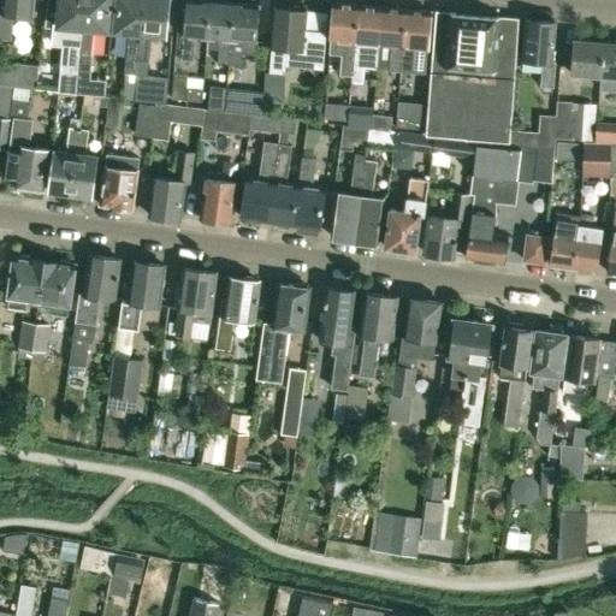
[(33,0),(4,0),(3,12),(0,11),(0,37),(11,39),(12,13),(33,15),(33,0)]
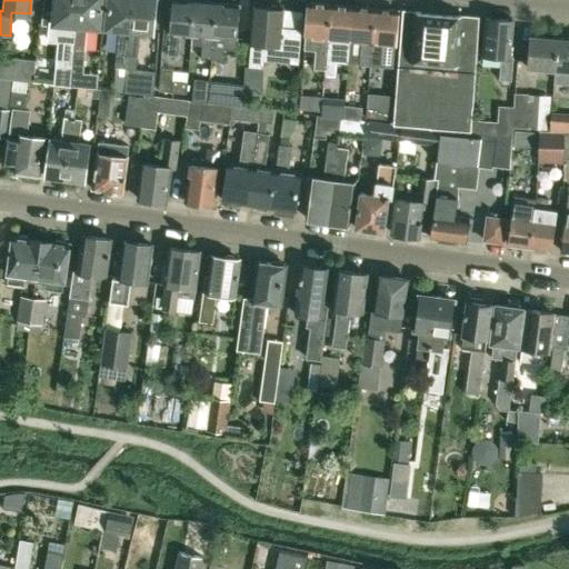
[(78,0),(55,0),(53,23),(65,25),(62,60),(53,59),(52,83),(70,86),(73,55),(78,0)]
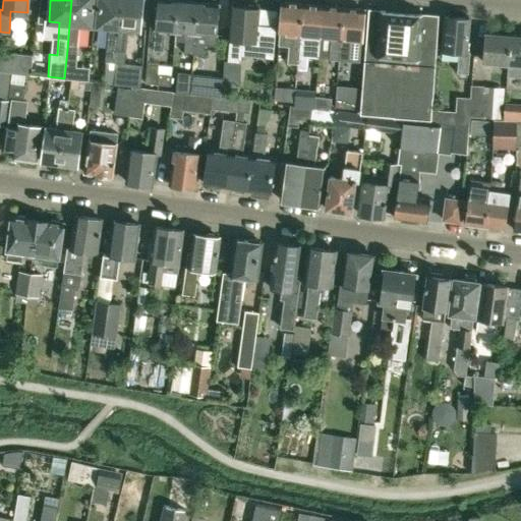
[(75,80),(77,47),(79,23),(92,25),(93,0),(71,0),(67,50),(64,78),(75,80)]
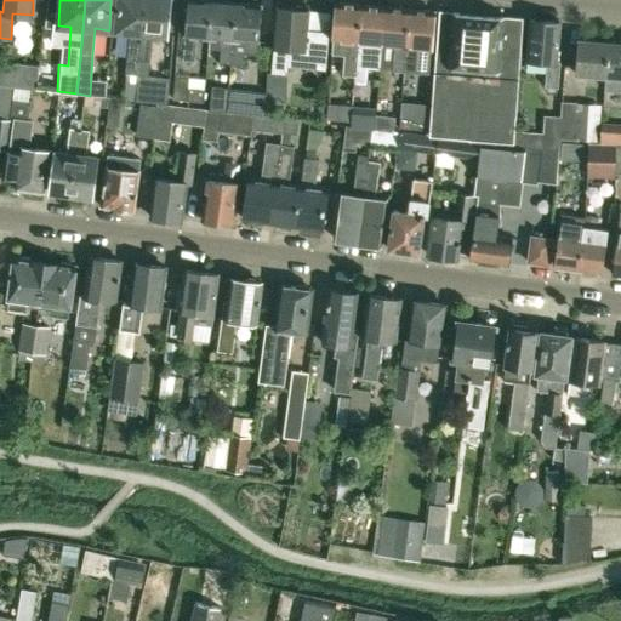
[(138,60),(143,0),(118,0),(115,30),(129,32),(126,75),(137,77),(138,60)]
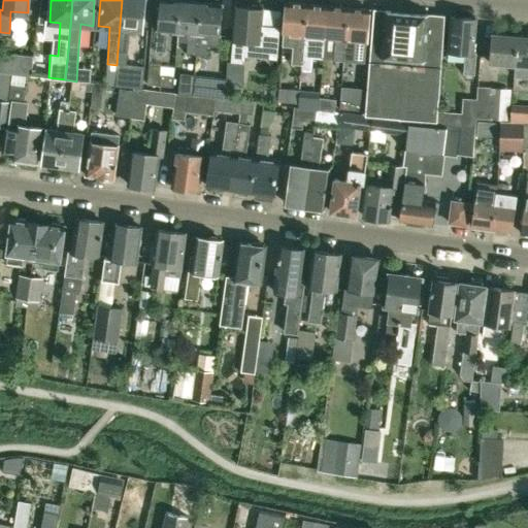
[(126,65),(127,52),(130,29),(142,30),(143,0),(122,0),(118,51),(117,65),(126,65)]
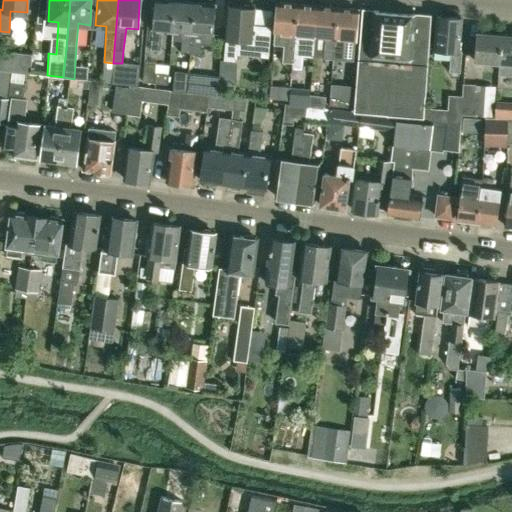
[(172,30),(175,1),(169,0),(154,0),(150,49),(160,50),(162,29),(172,30)]
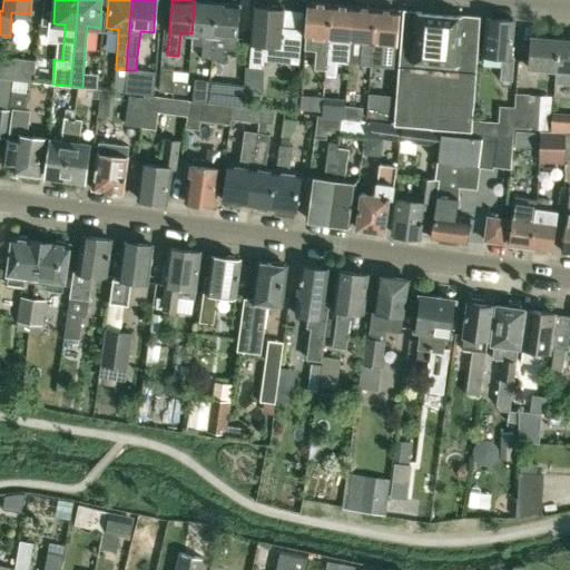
[(212,59),(216,2),(195,1),(192,33),(204,35),(202,58),(212,59)]
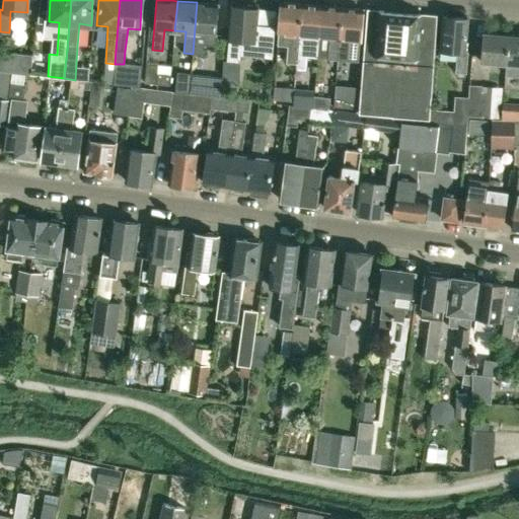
[(214,45),(215,34),(218,4),(197,2),(193,54),(203,55),(204,44),(214,45)]
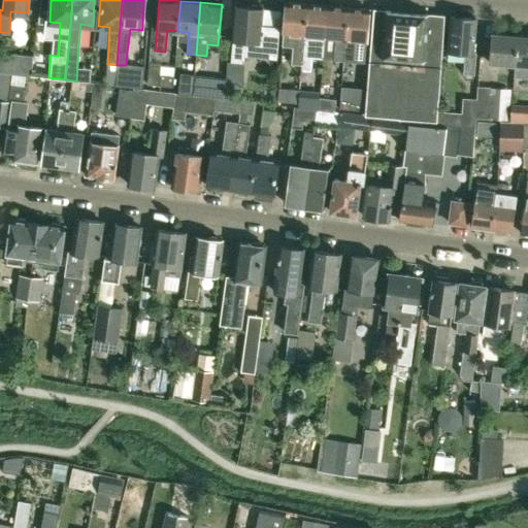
[(303,51),(307,4),(287,2),(283,46),(294,47),(293,64),(302,65),(303,51)]
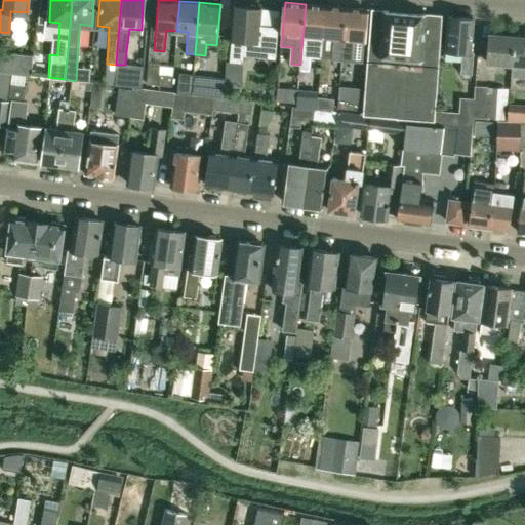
[(323,36),(326,6),(306,4),(301,50),(300,65),(309,66),(309,56),(321,57),(322,50),(323,36)]
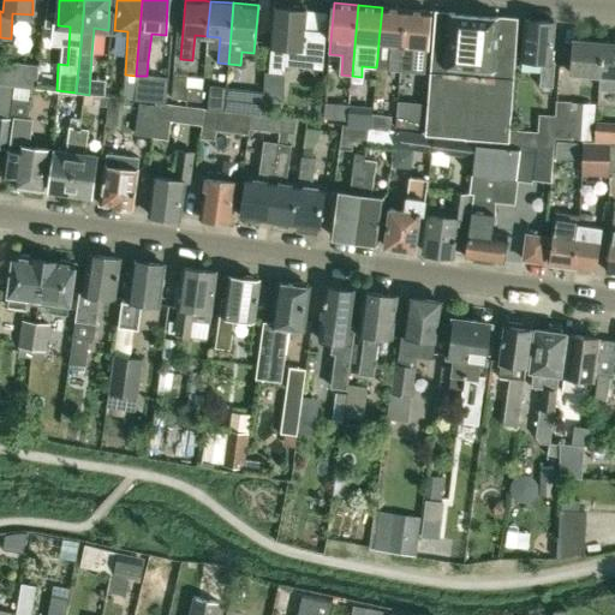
[(269,59),(268,71),(266,93),(282,95),(285,73),(286,66),(323,70),(323,64),(324,59),(324,51),(326,30),(304,29),(305,12),(305,10),(302,9),(300,6),(293,6),(291,9),(275,6),(269,59)]
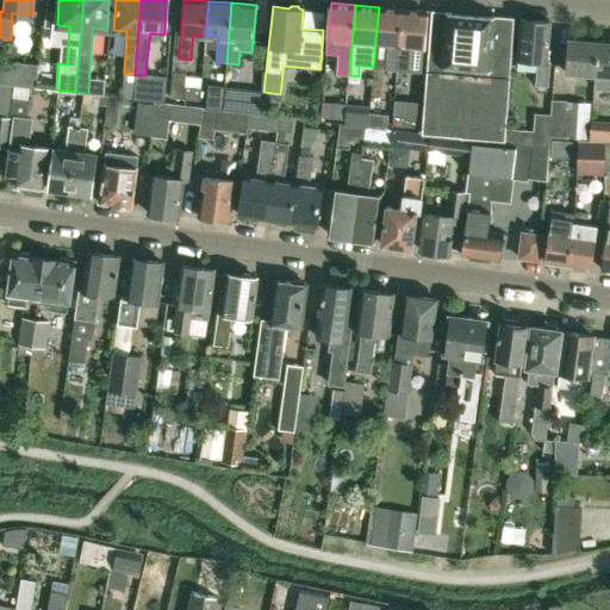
[(397,69),(403,8),(379,7),(375,42),(388,43),(386,68),(397,69)]
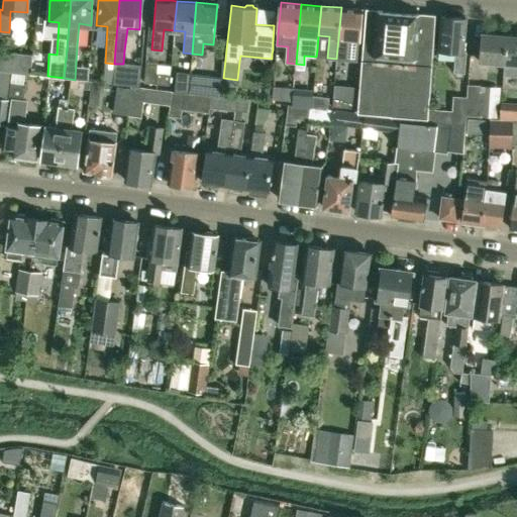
[(341,7),(336,59),(356,61),(362,9),(341,7)]
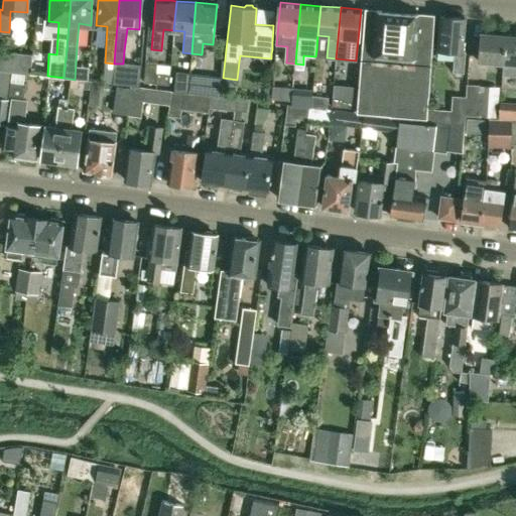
[(434,15),(418,14),(376,10),(376,16),(365,15),(357,112),(365,113),(378,115),(386,116),(400,117),(427,121),(427,108),(428,96),(429,97),(434,15)]
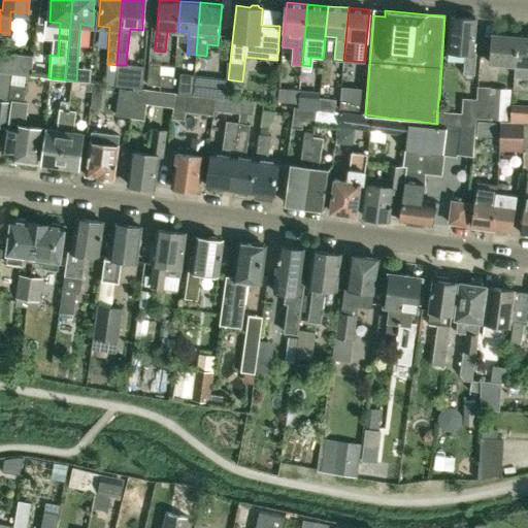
[(475,19),(451,17),(448,50),(465,52),(463,73),(474,74),(476,52),(473,52),(475,19)]
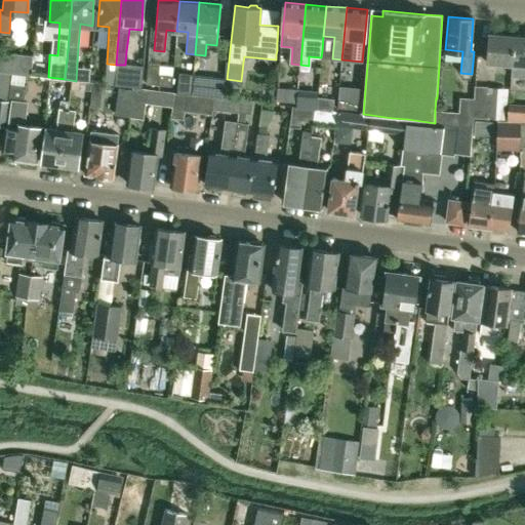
[(514,50),(515,35),(489,33),(487,63),(513,65),(514,50)]
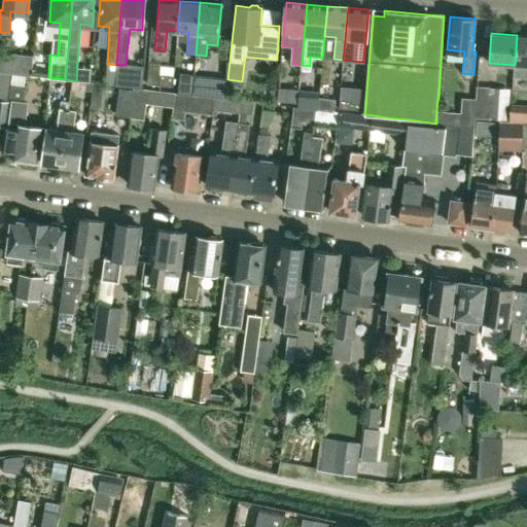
[(526,35),(517,35),(516,50),(515,65),(513,77),(526,78),(526,35)]
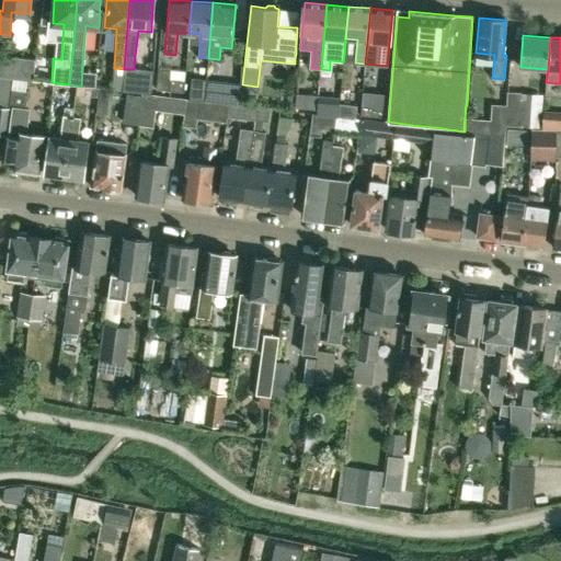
[(33,59),(0,55),(0,76),(31,79),(33,59)]
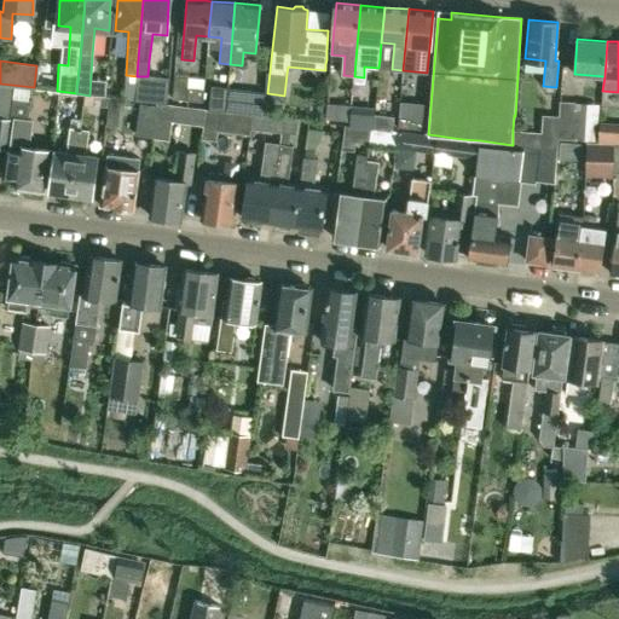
[(169,99),(202,103),(203,90),(185,88),(186,75),(171,73),(169,99)]
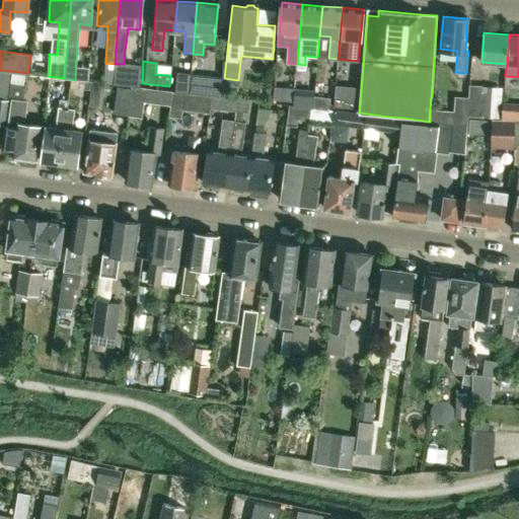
[(191,75),(191,73),(178,71),(176,91),(189,93),(191,75)]
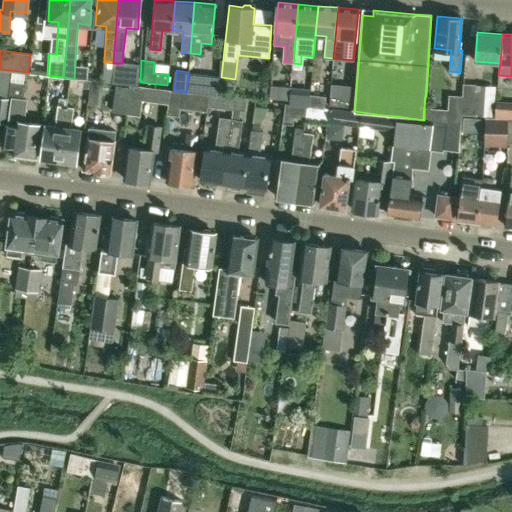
[(188,74),(186,92),(210,94),(216,95),(218,77),(188,74)]
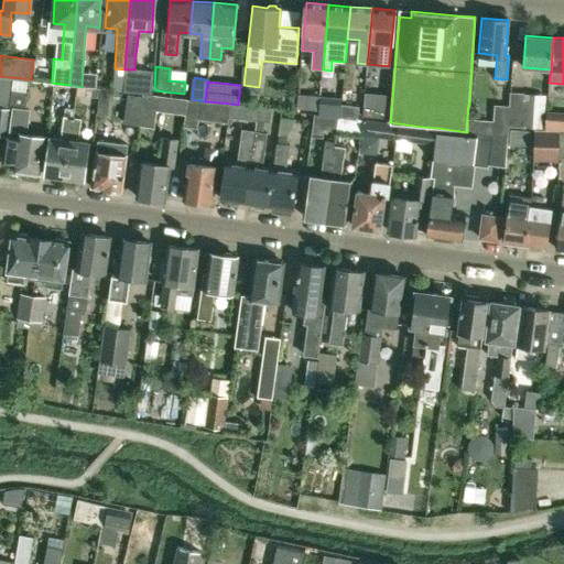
[(10,136),(6,136),(1,163),(15,164),(14,169),(40,172),(45,137),(26,134),(30,110),(26,110),(29,93),(25,91),(12,90),(10,108),(14,108),(10,136)]
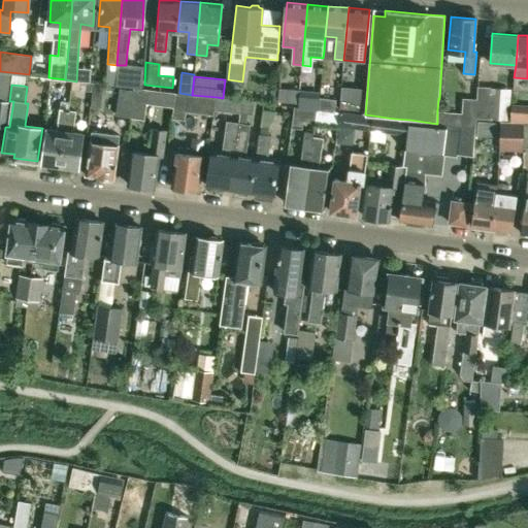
[(318,109),(319,97),(320,86),(307,85),(307,90),(300,89),(298,107),(317,109),(318,109)]
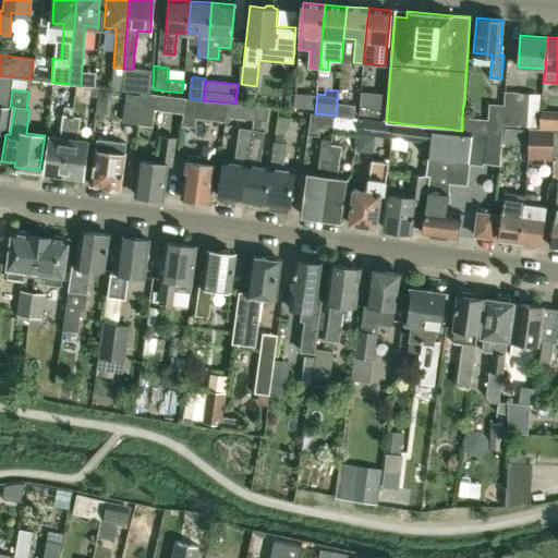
[(142,93),(132,92),(128,92),(124,121),(138,122),(142,93)]
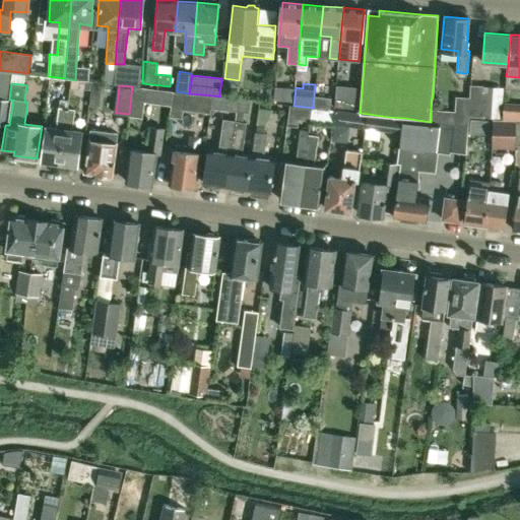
[(356,86),(335,85),(334,109),(355,111),(356,86)]
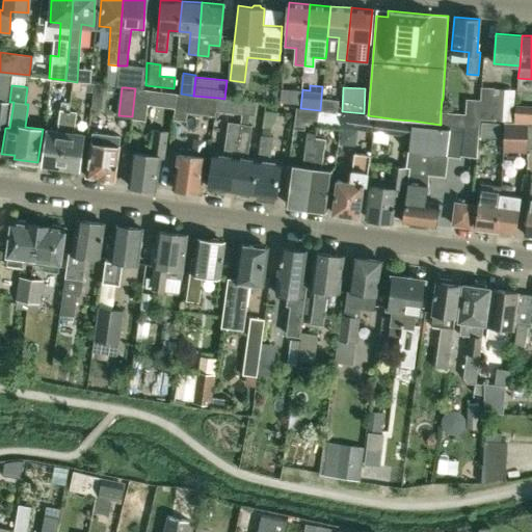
[(175,107),(177,94),(149,90),(135,88),(132,116),(144,118),(147,104),(175,107)]
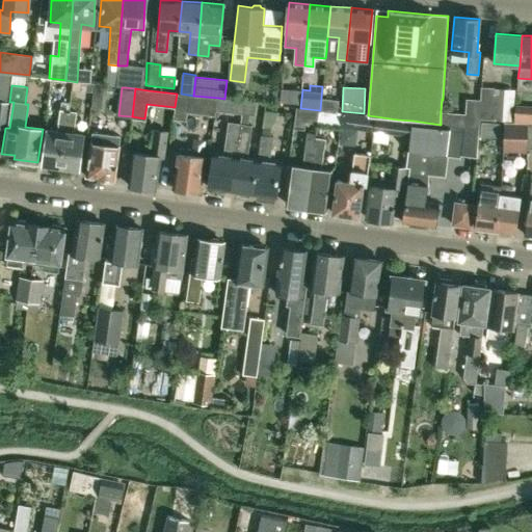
[(300,108),(302,89),(278,88),(277,105),(296,107),(300,108)]
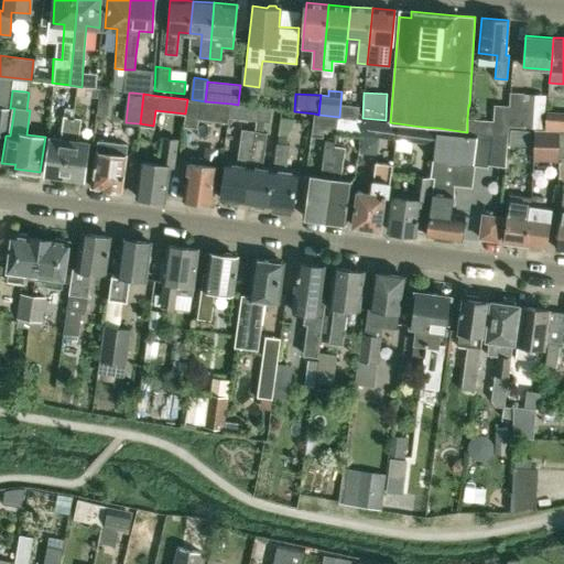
[(525,95),(509,94),(508,105),(510,105),(509,127),(528,128),(530,101),(525,101),(525,95)]
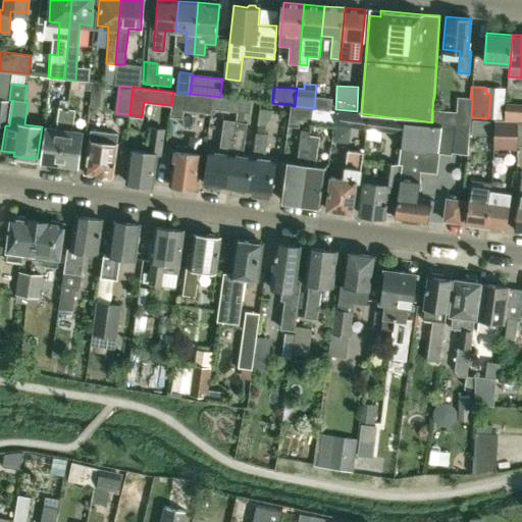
[(190,94),(177,92),(173,92),(171,105),(170,116),(185,118),(186,110),(211,113),(212,108),(214,96),(190,94)]
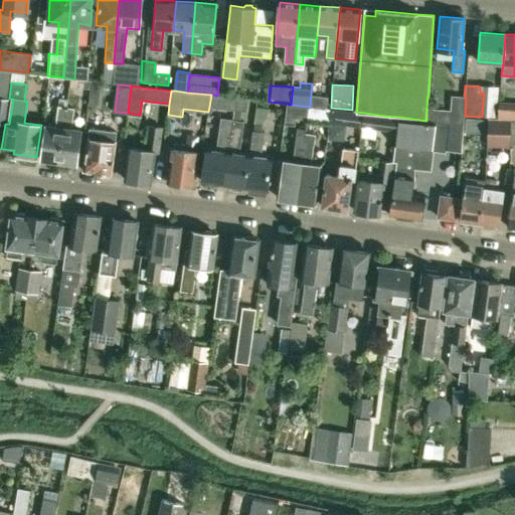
[(234,110),(236,98),(217,96),(211,95),(209,107),(234,110)]
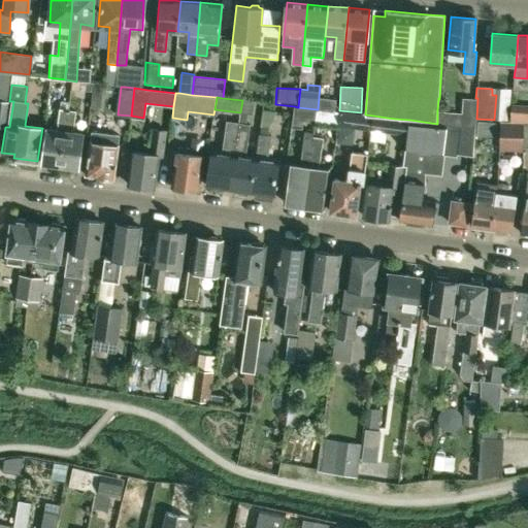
[(318,109),(334,111),(335,99),(319,97),(318,109)]
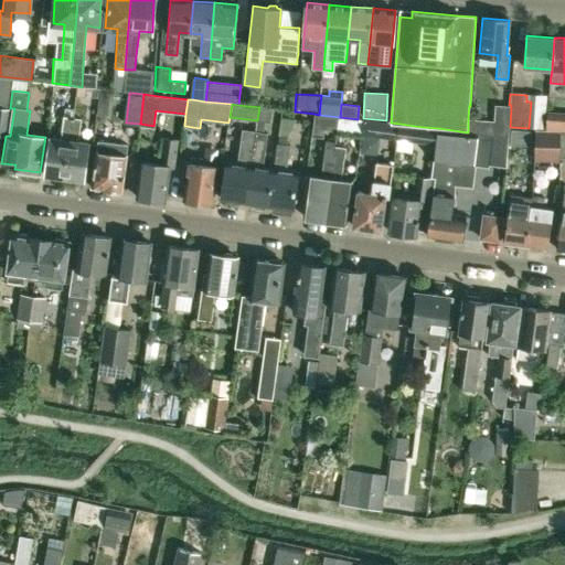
[(478,134),(510,137),(510,127),(511,105),(509,105),(498,104),(497,121),(468,118),(468,132),(478,134)]
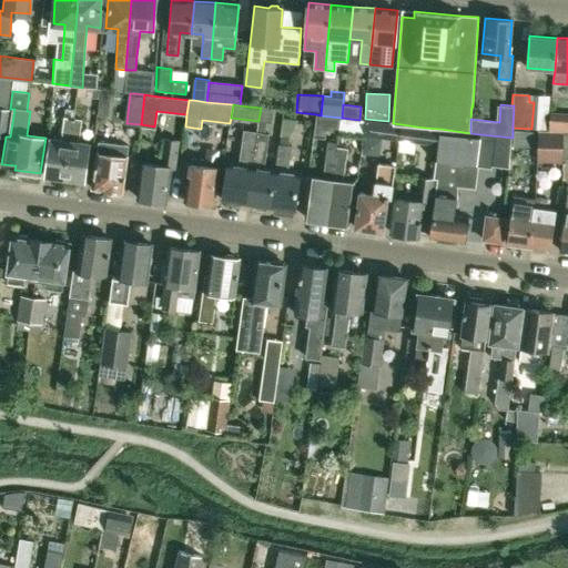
[(66,182),(75,108),(67,107),(62,135),(66,137),(66,141),(51,139),(47,174),(51,175),(51,180),(66,182)]
